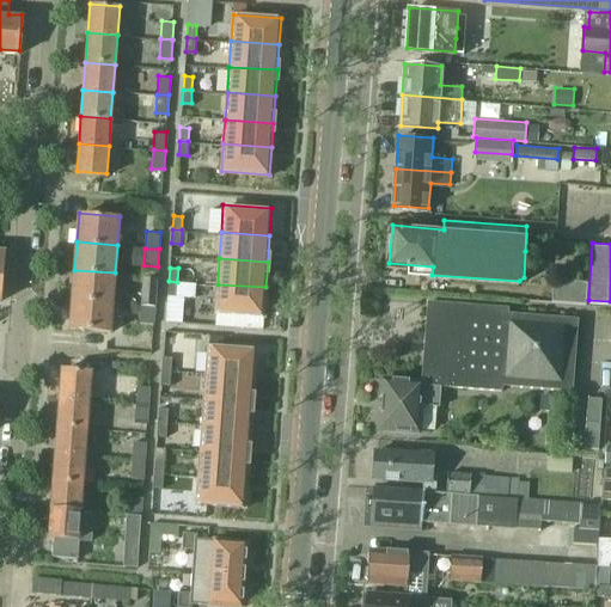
[(74,270),(72,299),(112,301),(115,273),(74,270)]
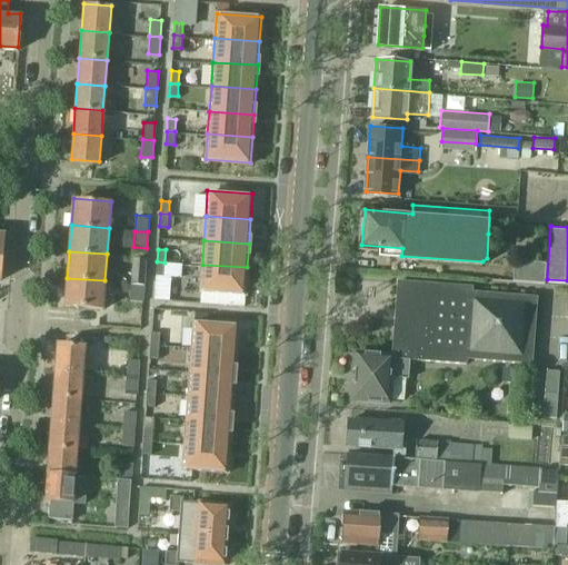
[(133,257),(131,283),(145,284),(146,257),(133,257)]
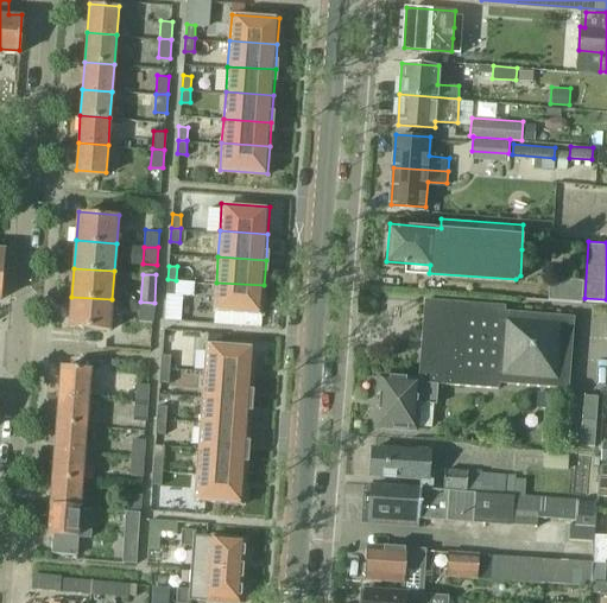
[(549,284),(548,296),(548,298),(582,300),(583,279),(582,279),(582,278),(557,277),(549,284)]
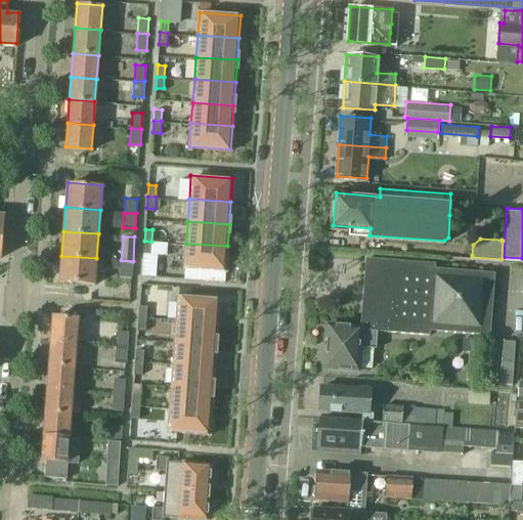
[(144,241),(143,252),(151,253),(151,242),(144,241)]
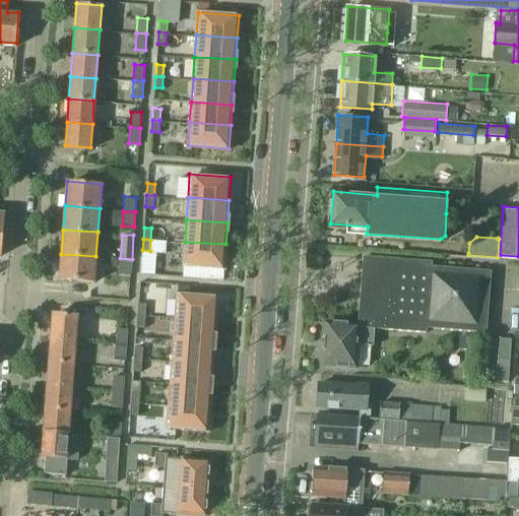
[(185,242),(183,265),(224,267),(225,244),(185,242)]
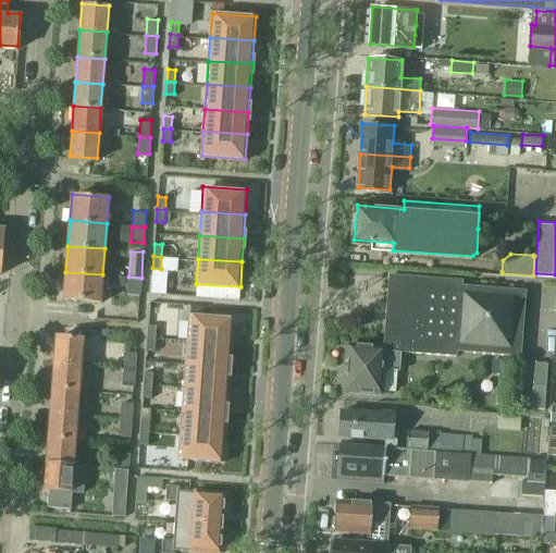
[(100,300),(102,274),(65,272),(63,297),(100,300)]
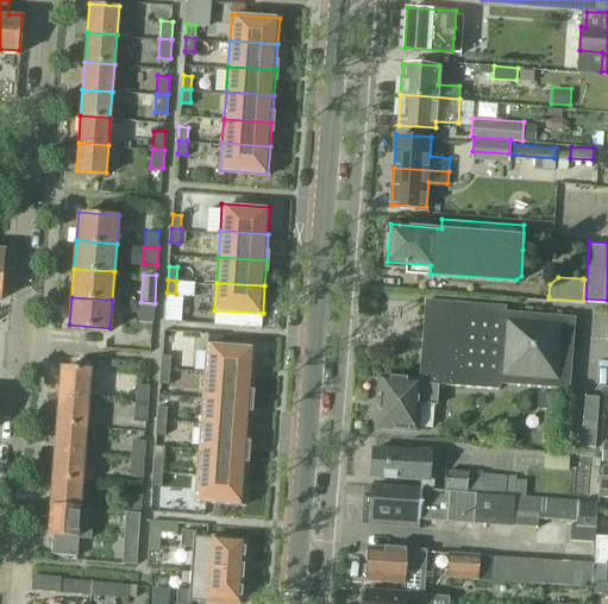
[(374,411),(374,417),(377,420),(377,425),(415,428),(418,402),(438,403),(439,383),(500,388),(500,382),(569,387),(575,314),(506,309),(506,304),(426,299),(420,379),(381,377),(381,381),(376,383),(376,389),(380,391),(378,409),(374,411)]
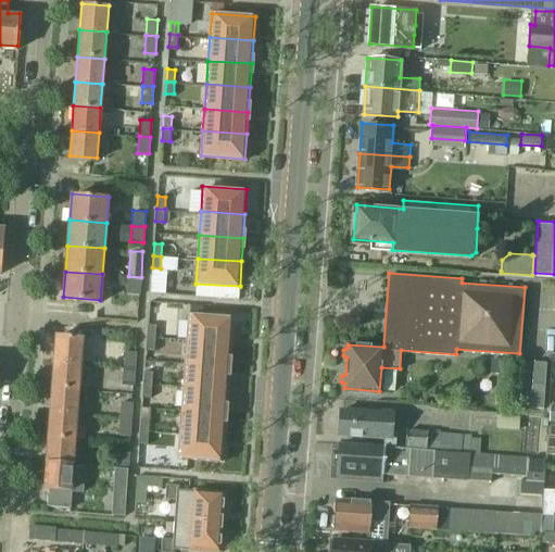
[(126,293),(140,293),(141,277),(128,276),(126,293)]
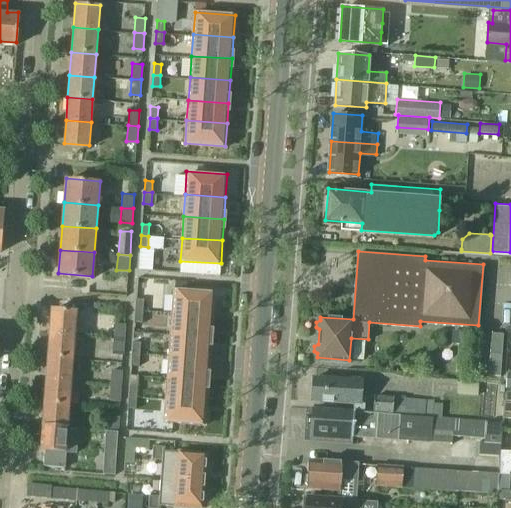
[(174,289),(172,312),(213,315),(215,292),(174,289)]
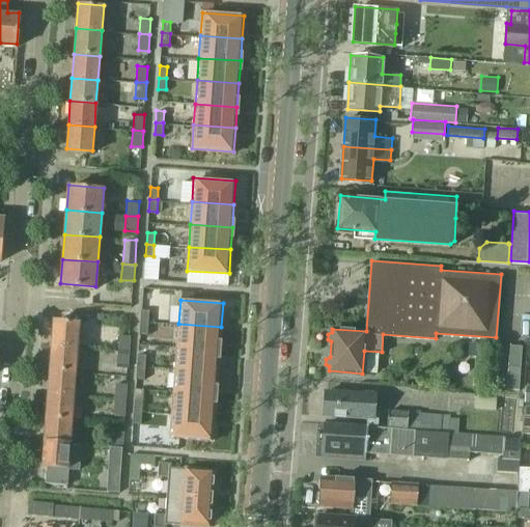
[(141,309),(140,321),(148,322),(149,309),(141,309)]
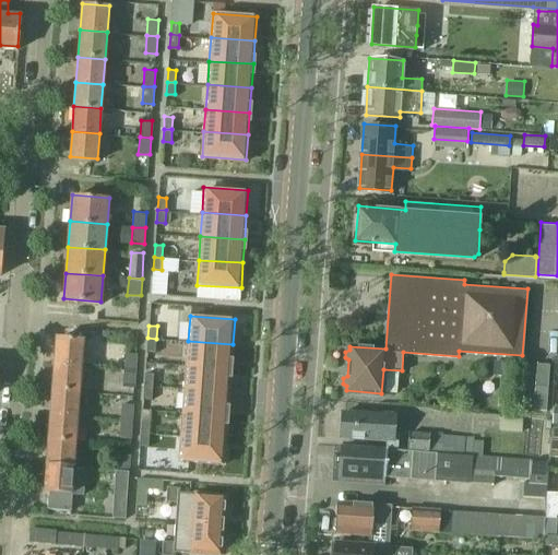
[(56,337),(55,364),(81,366),(83,339),(56,337)]
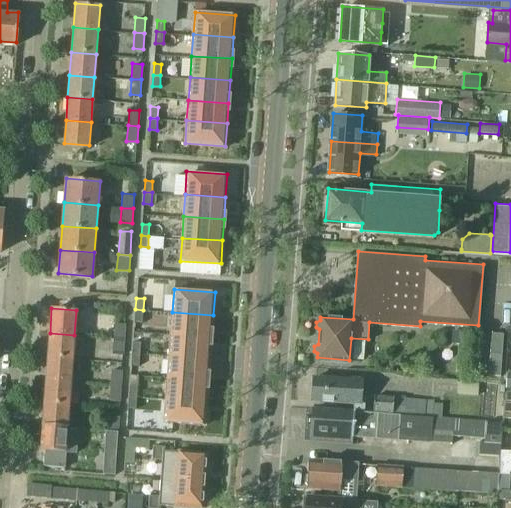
[(135,309),(134,320),(142,321),(143,310),(135,309)]
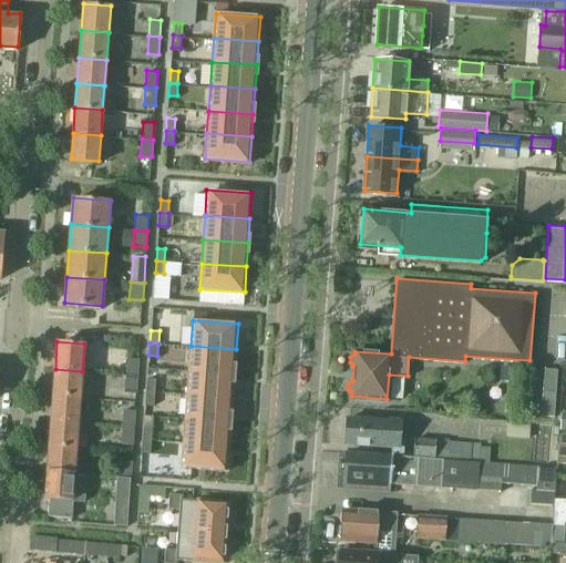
[(191,346),(188,370),(235,374),(236,349),(191,346)]
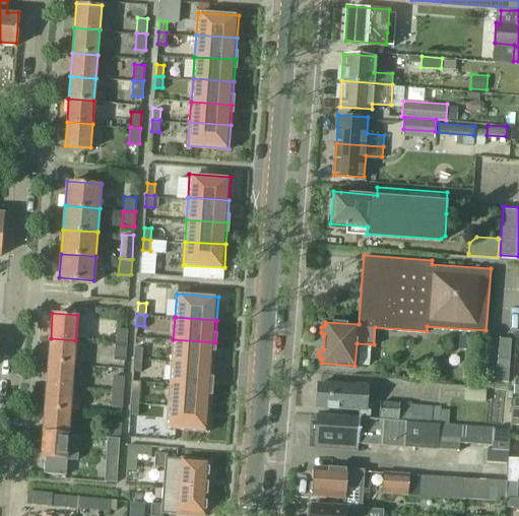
[(117,327),(116,342),(126,343),(127,327),(117,327)]
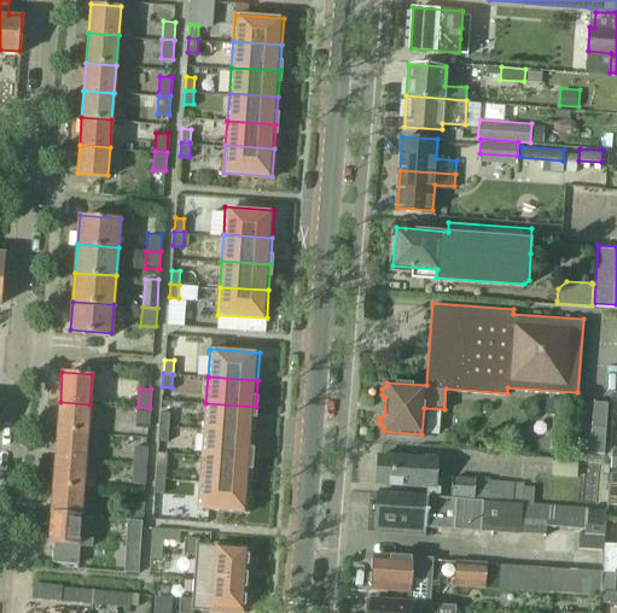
[(609,400),(594,398),(591,449),(605,450),(609,400)]
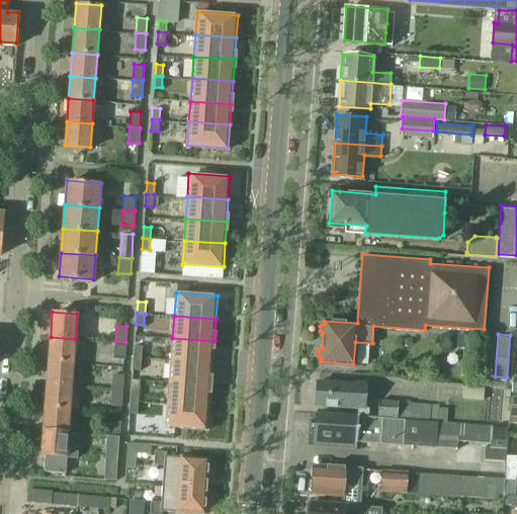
[(51,337),(49,359),(73,361),(75,339),(51,337)]
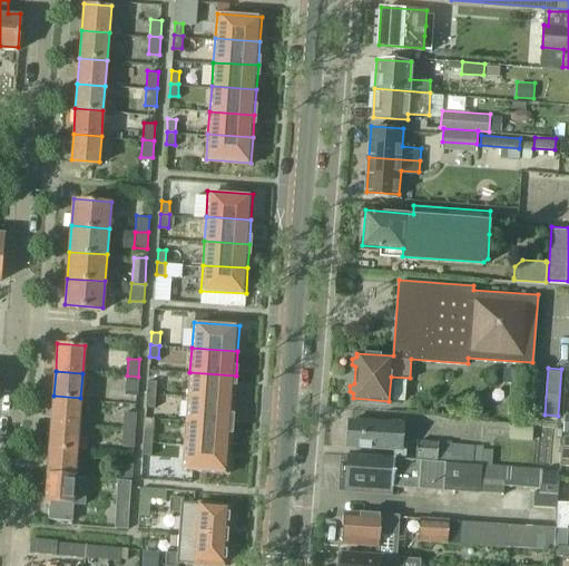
[(189,372),(188,394),(234,398),(236,376),(189,372)]
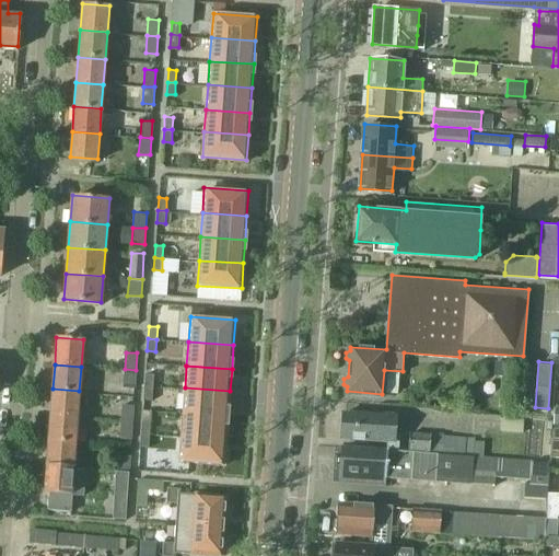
[(125,369),(124,385),(135,386),(136,370),(125,369)]
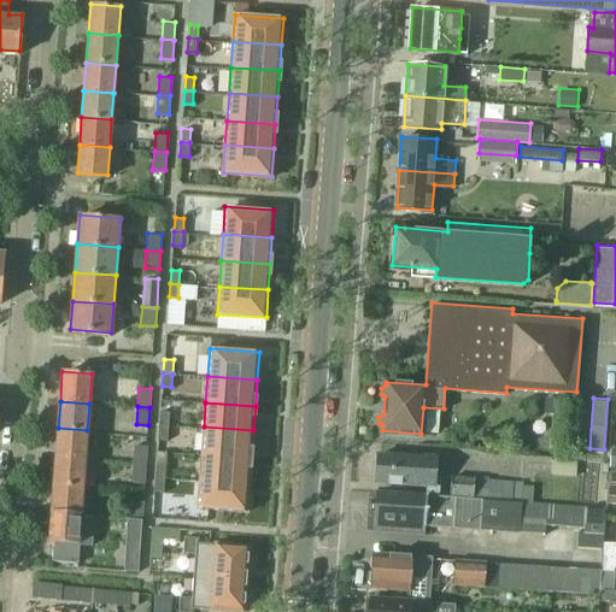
[(160,410),(159,424),(169,424),(170,411),(160,410)]
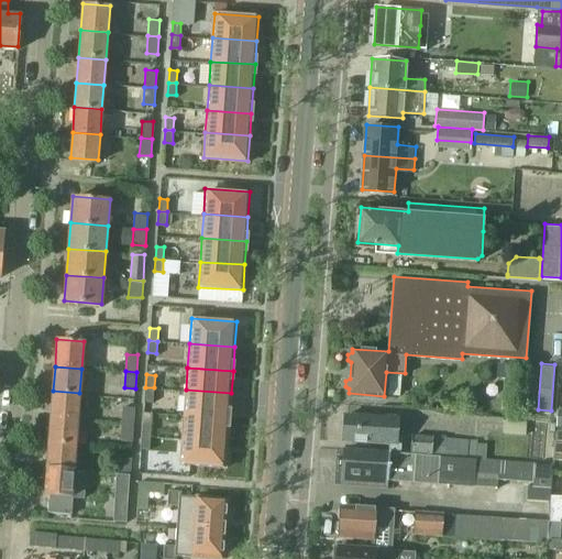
[(145,387),(144,399),(153,401),(154,387),(145,387)]
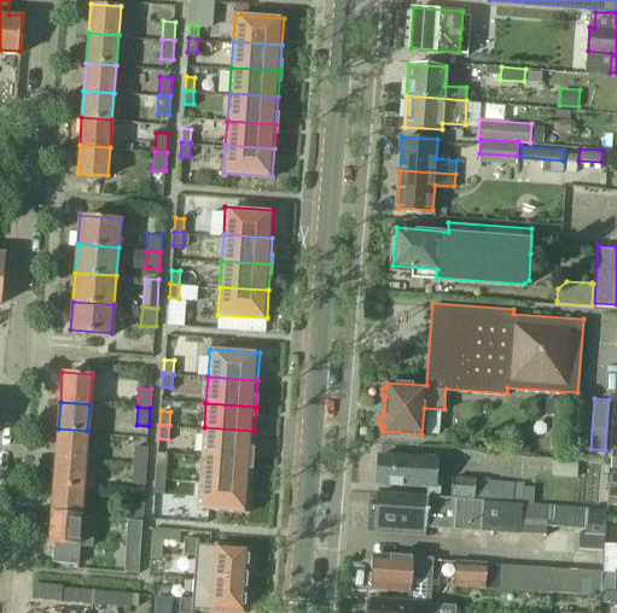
[(204,427),(202,454),(252,457),(254,431),(204,427)]
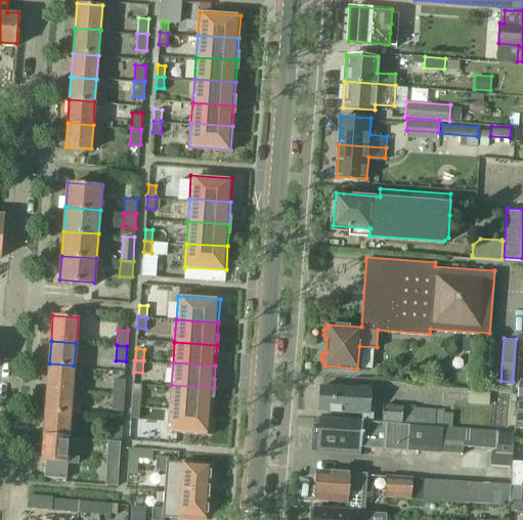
[(49,363),(47,387),(73,389),(74,365),(49,363)]
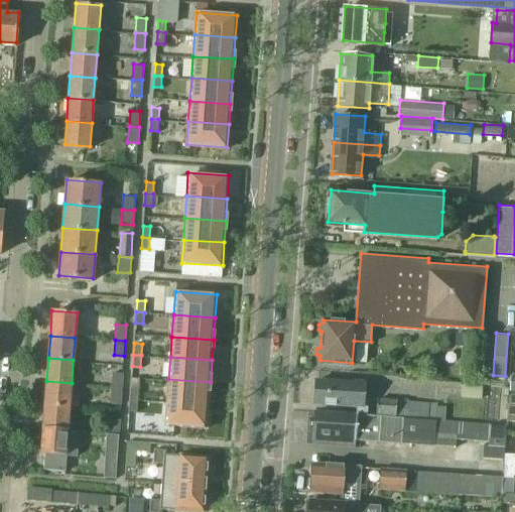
[(113,371),(112,386),(122,386),(123,372),(113,371)]
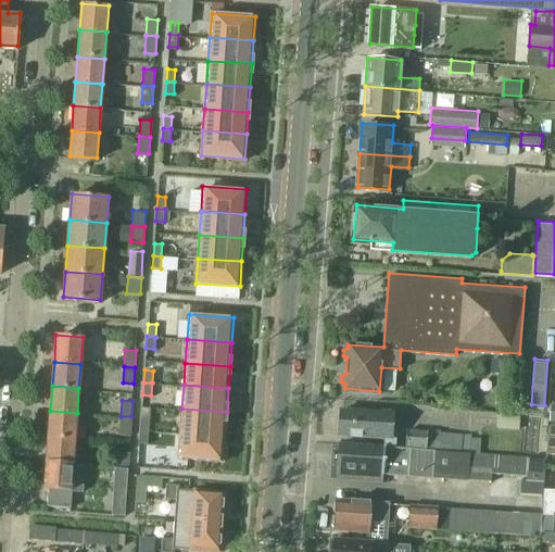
[(341,408),(339,433),(386,437),(385,442),(396,443),(398,431),(391,430),(393,412),(343,409),(341,408)]
